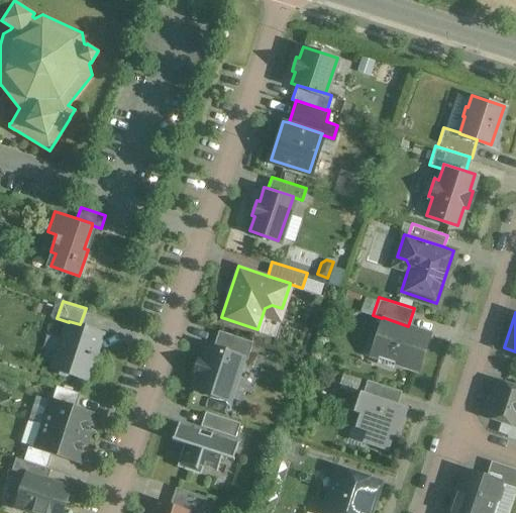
[(408,326),(383,317),(382,318),(375,341),(382,343),(378,354),(378,355),(377,361),(392,366),(394,361),(417,368),(428,332),(408,326)]
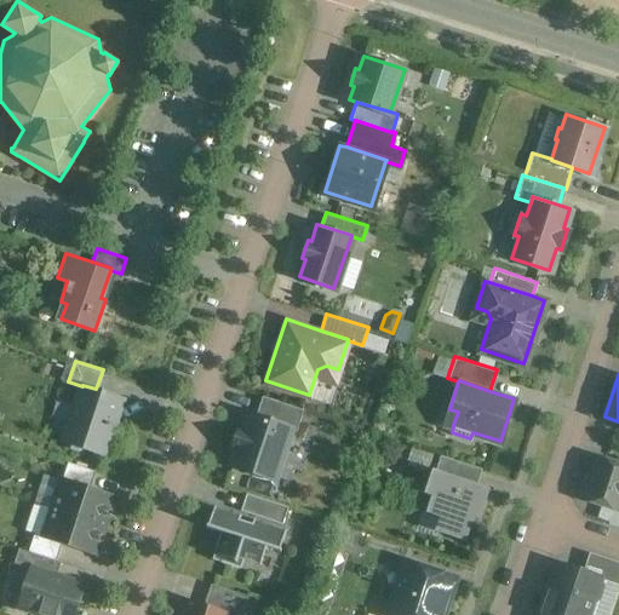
[(96,389),(82,385),(82,386),(64,440),(67,440),(70,446),(78,448),(84,446),(101,452),(119,397),(96,389)]
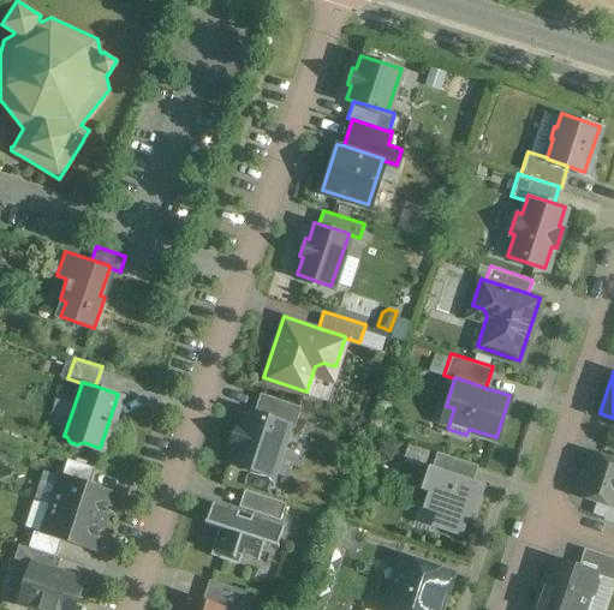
[(300,405),(260,392),(252,412),(288,423),(287,424),(293,426),(300,405)]
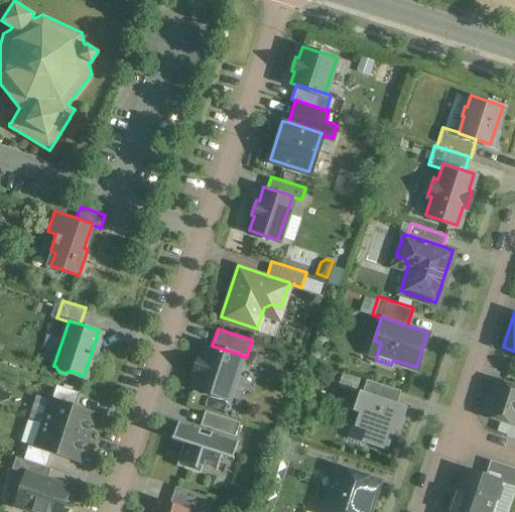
[(212,346),(206,344),(203,356),(200,355),(194,373),(197,374),(192,386),(228,397),(241,356),(242,355),(212,346)]
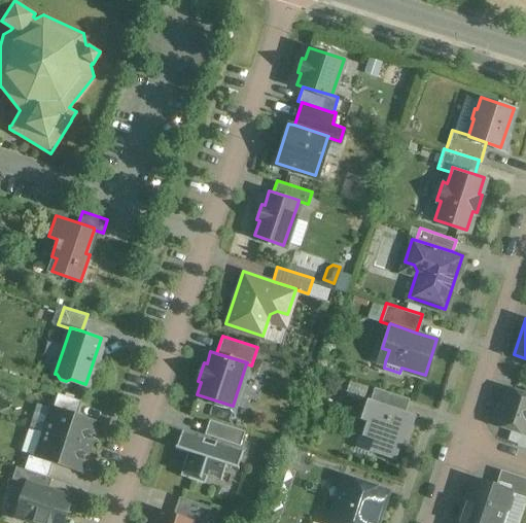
[(409,396),(374,385),(369,398),(405,411),(409,396)]
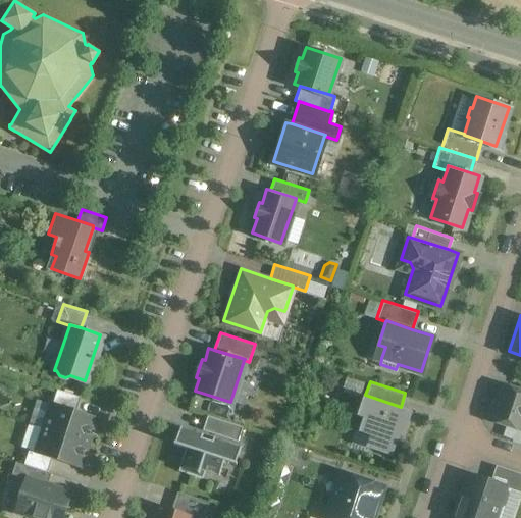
[(520,386),(517,389),(500,383),(488,418),(520,428),(520,386)]
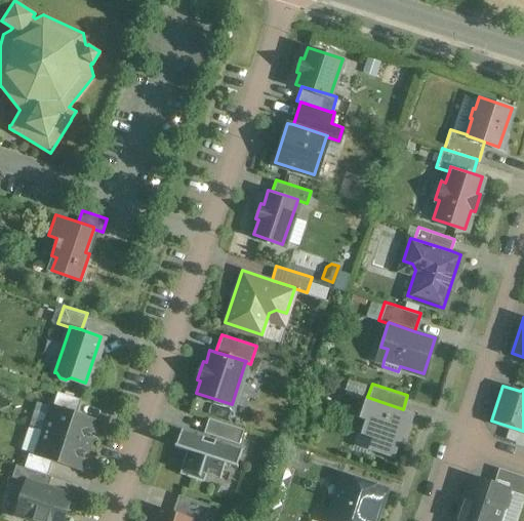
[(80,398),(56,390),(52,403),(76,411),(80,398)]
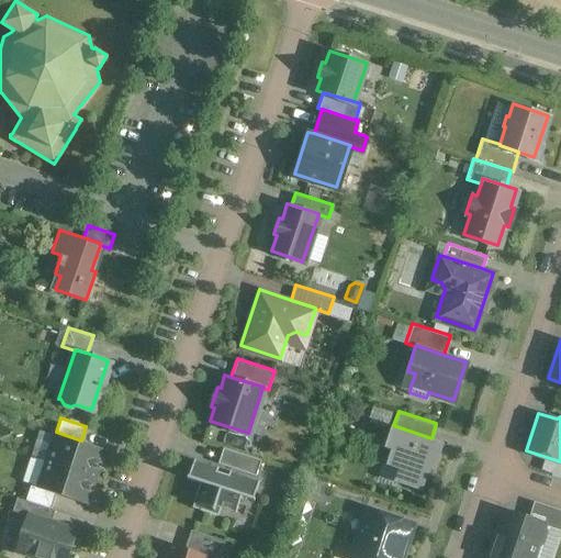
[(432,438),(393,425),(386,446),(393,448),(388,462),(400,467),(396,480),(418,487),(425,465),(432,467),(437,449),(428,446),(432,438)]
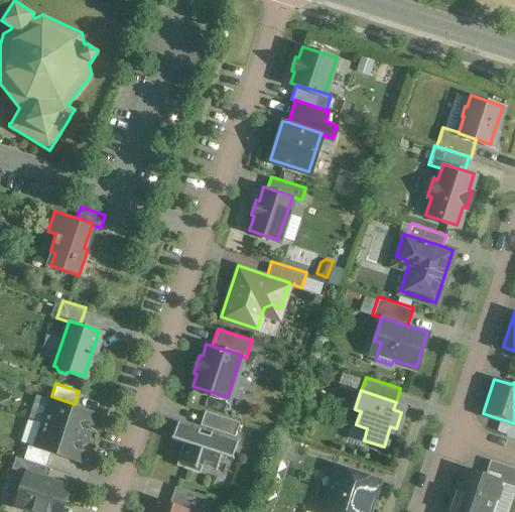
[(75,404),(51,396),(43,421),(86,435),(94,410),(75,404)]
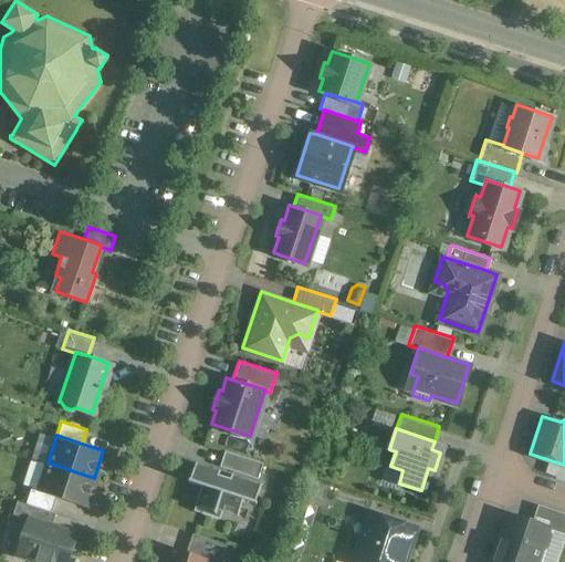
[(262,461),(225,449),(219,465),(257,477),(262,461)]
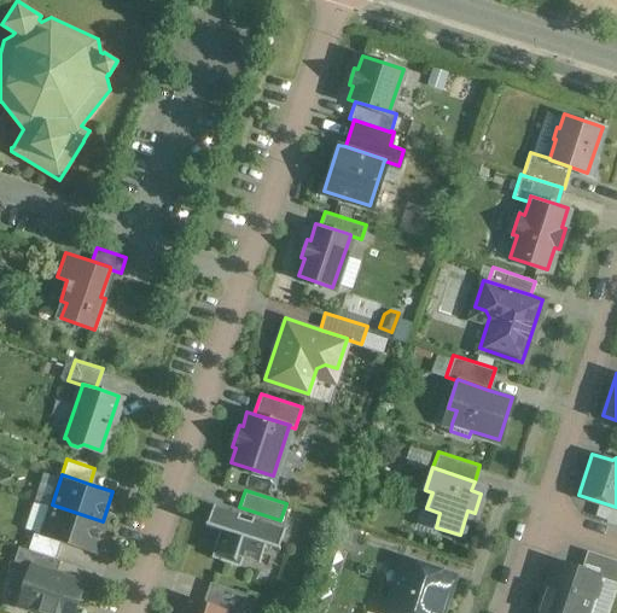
[(251,521),(238,517),(239,512),(213,503),(207,523),(205,521),(205,524),(219,529),(214,546),(214,547),(211,555),(220,558),(220,559),(230,562),(231,561),(238,564),(242,555),(258,561),(265,543),(279,548),(279,546),(278,546),(284,527),(252,517),(251,521)]
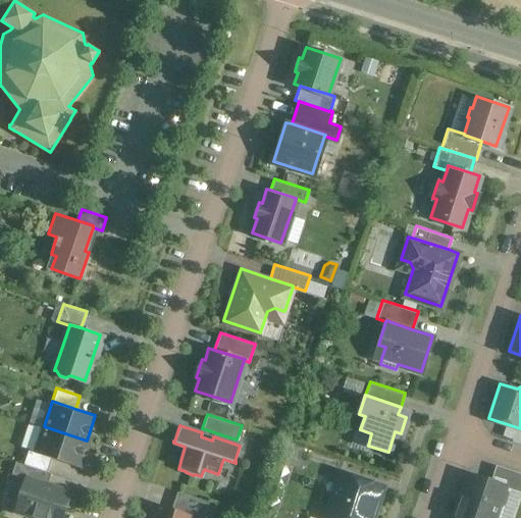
[(87,441),(44,426),(36,451),(36,452),(51,457),(79,466),(87,441)]
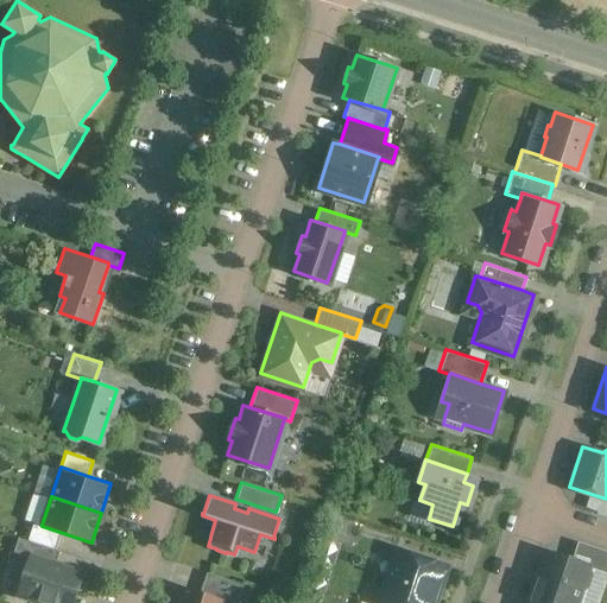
[(59,532),(42,526),(42,525),(33,521),(27,539),(55,547),(59,532)]
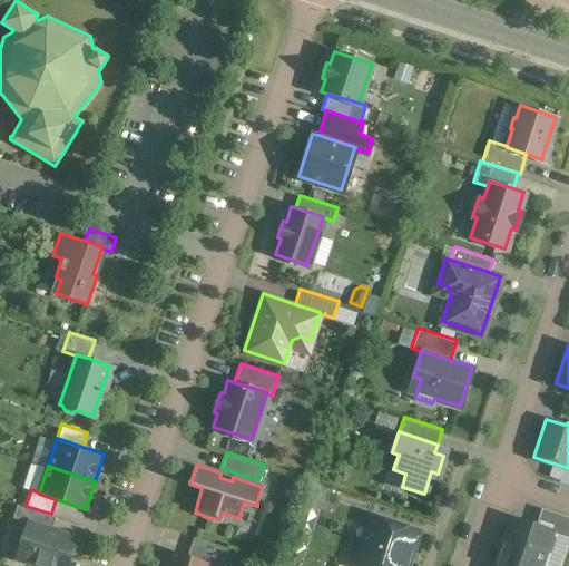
[(26,506),(17,503),(12,516),(28,521),(29,520),(50,528),(55,515),(26,506)]
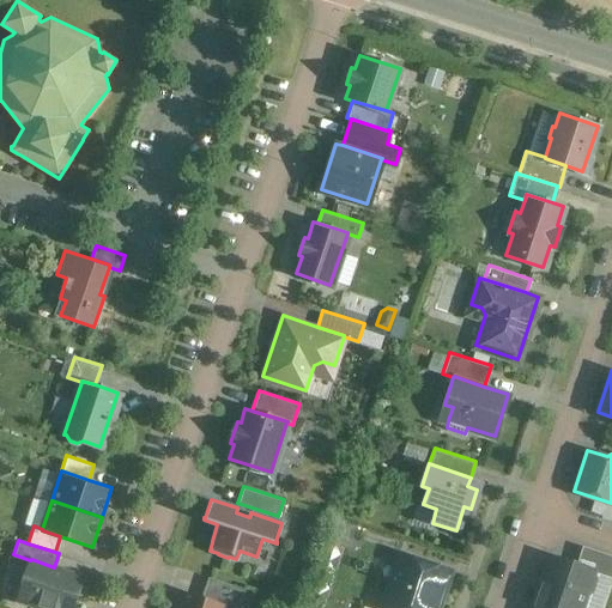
[(611,554),(582,545),(575,564),(593,570),(592,570),(611,576),(611,554)]
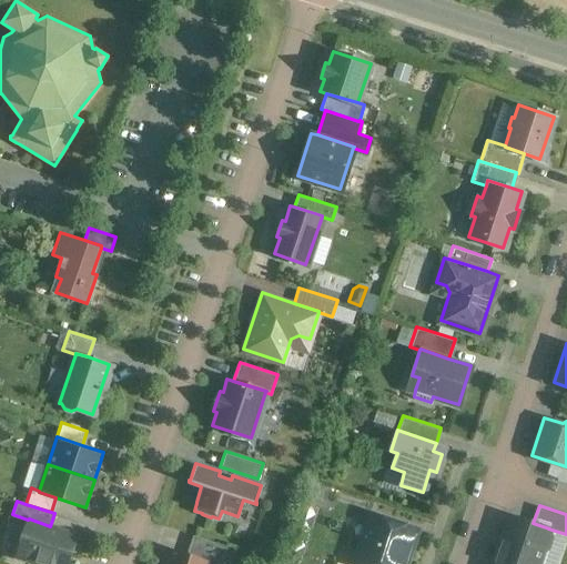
[(405,563),(417,529),(367,512),(367,514),(367,515),(353,563),(355,563),(354,563),(405,563)]
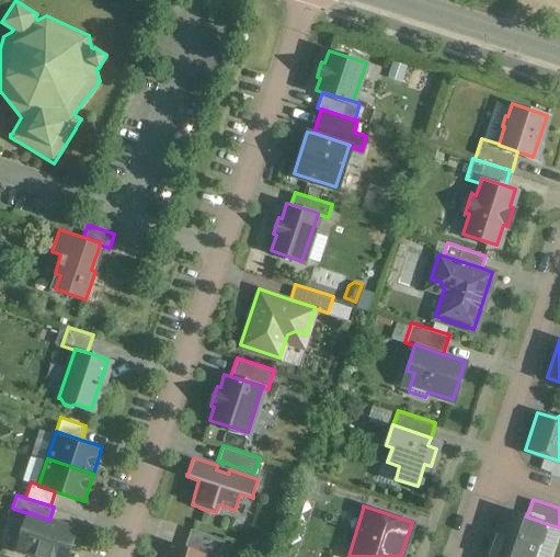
[(526,516),(504,509),(492,544),(530,556),(536,542),(539,540),(544,529),(541,524),(541,522),(543,522),(526,516)]
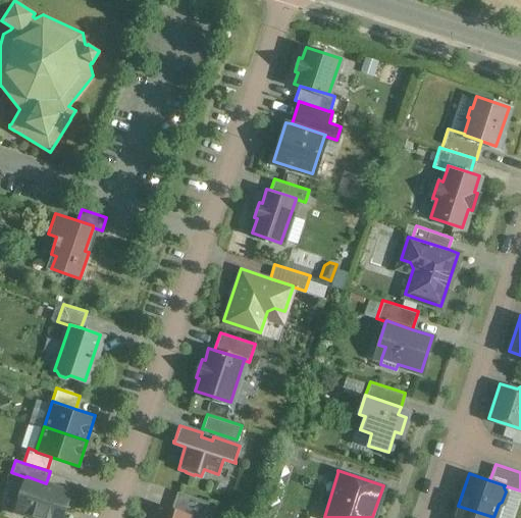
[(46,483),(27,476),(25,477),(15,510),(41,517),(60,517),(70,490),(46,483)]
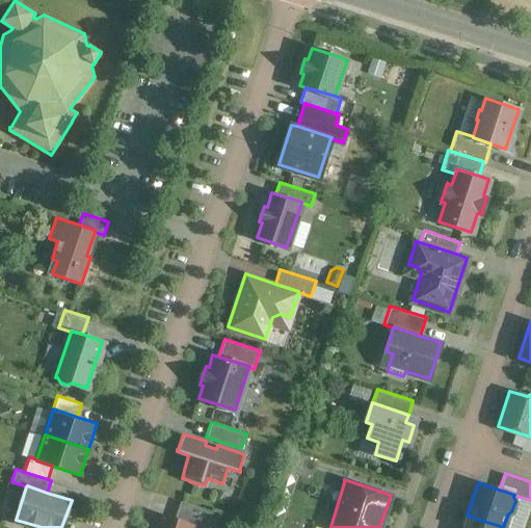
[(206,527),(212,509),(180,499),(174,519),(198,527),(201,527),(206,527)]
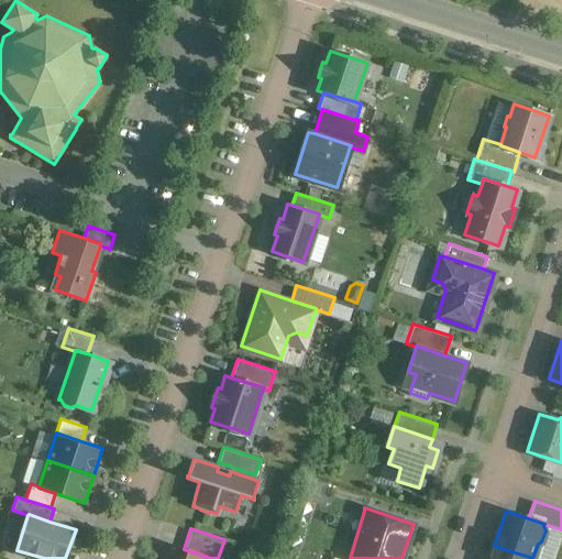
[(184,549),(166,544),(161,558),(209,558),(210,558),(184,549)]
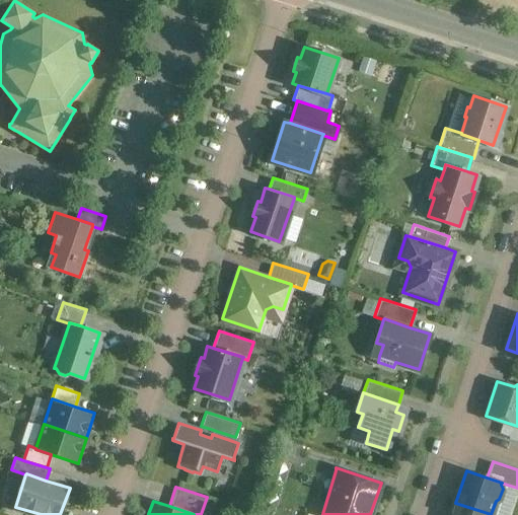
[(490,514),(491,514),(455,503),(451,514),(490,514)]
